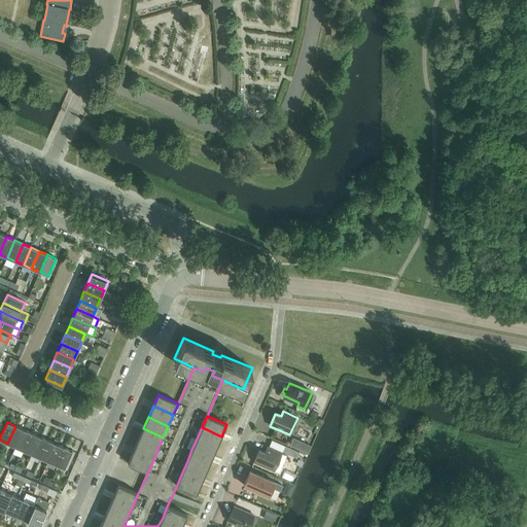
[(24,429),(15,426),(7,444),(15,447),(24,429)]
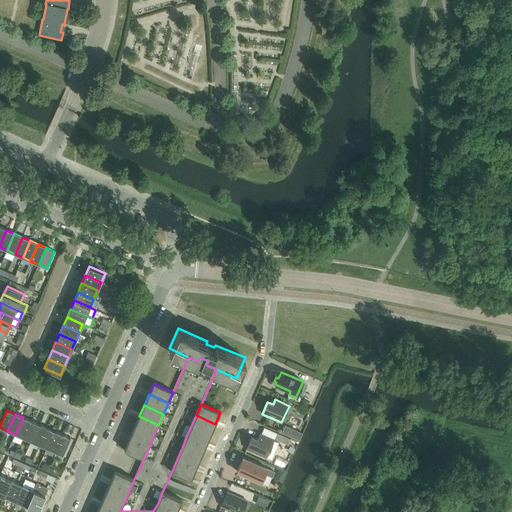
[(211,435),(215,424),(196,415),(191,426),(211,435)]
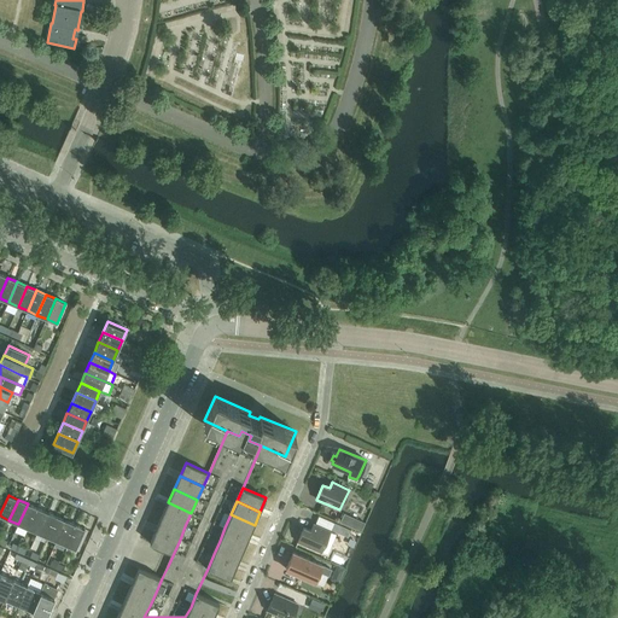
[(185,526),(191,513),(168,502),(162,516),(185,526)]
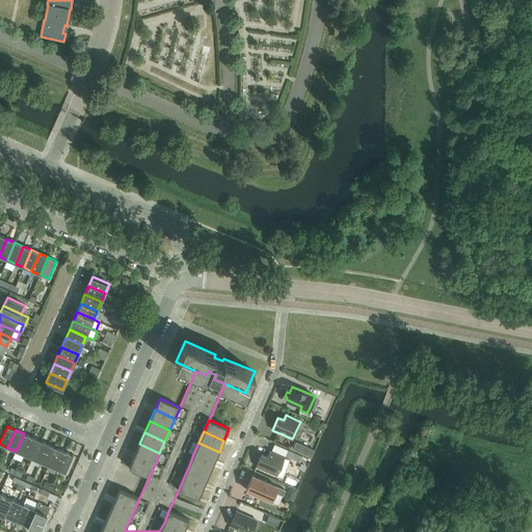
[(32,437),(24,433),(16,451),(24,455),(32,437)]
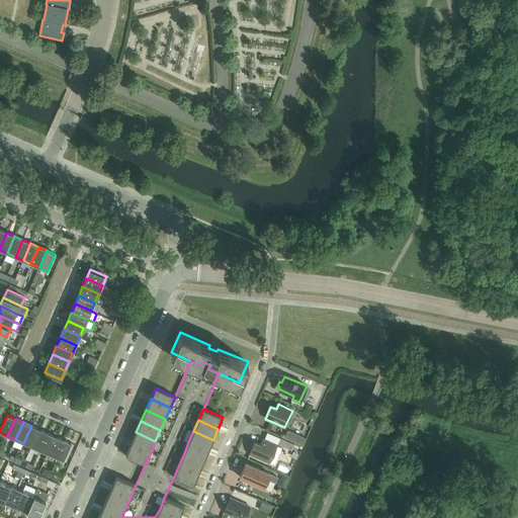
[(39,429),(31,426),(23,443),(31,446),(39,429)]
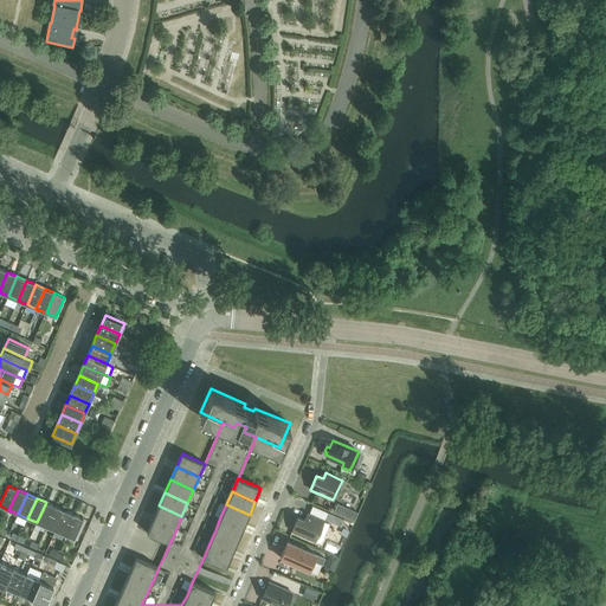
[(56,507),(46,502),(37,522),(46,527),(56,507)]
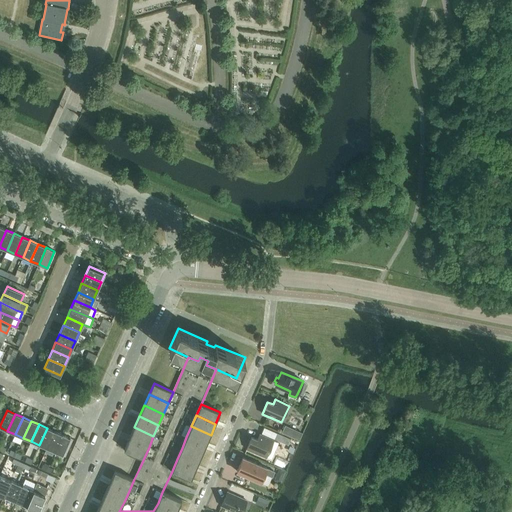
[(206,446),(211,435),(191,426),(186,437),(206,446)]
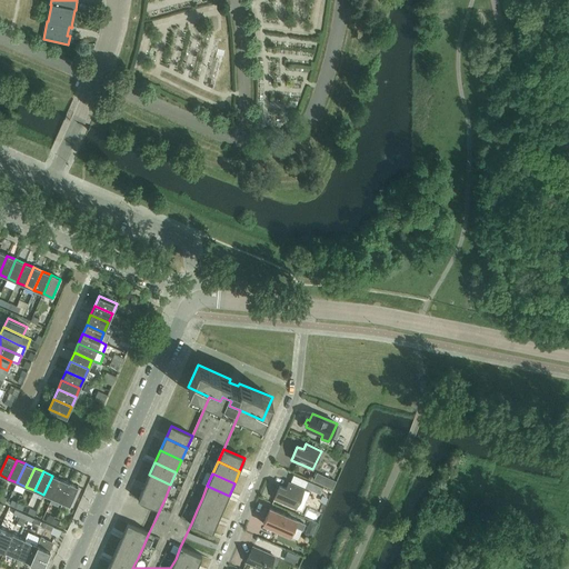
[(317,473),(313,480),(332,489),(336,481),(317,473)]
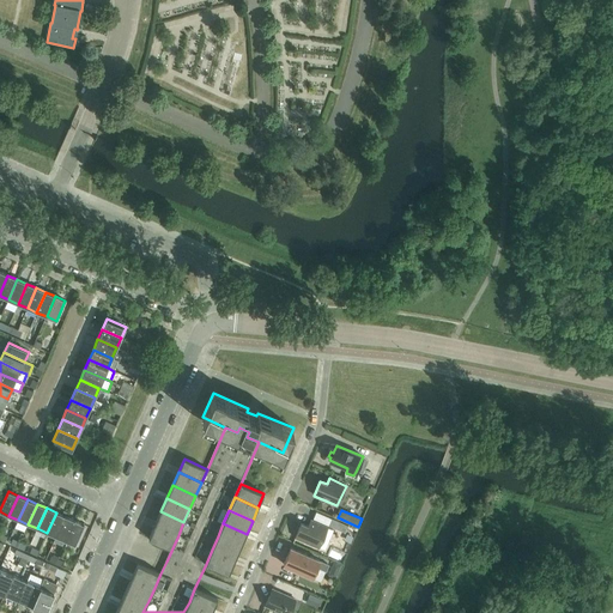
[(178,535),(183,522),(161,511),(155,525),(178,535)]
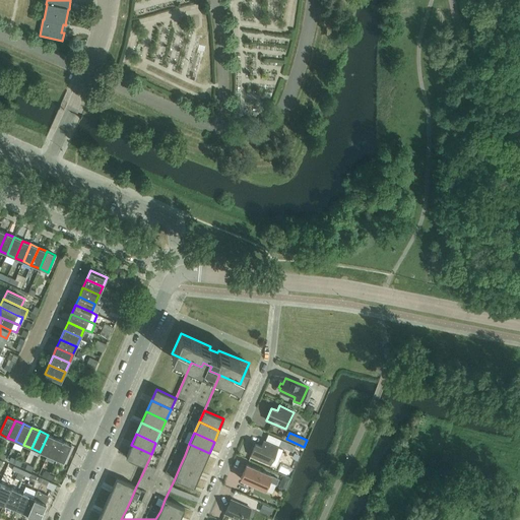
[(55,438),(48,435),(40,452),(48,455),(55,438)]
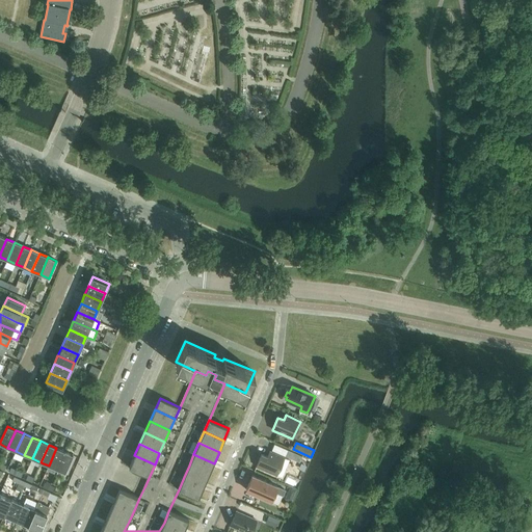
[(64,451),(56,448),(49,466),(57,470),(64,451)]
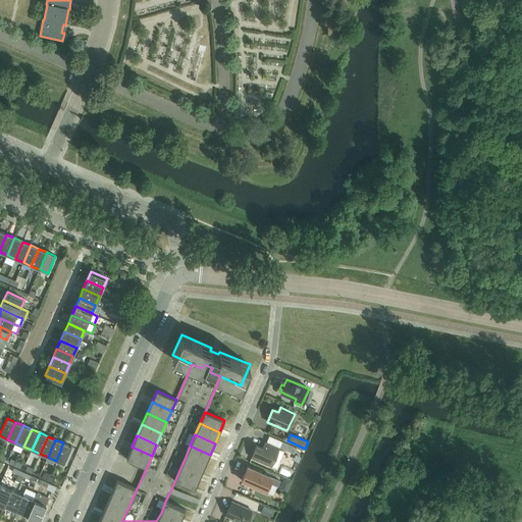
[(71,447),(63,442),(56,461),(64,464),(71,447)]
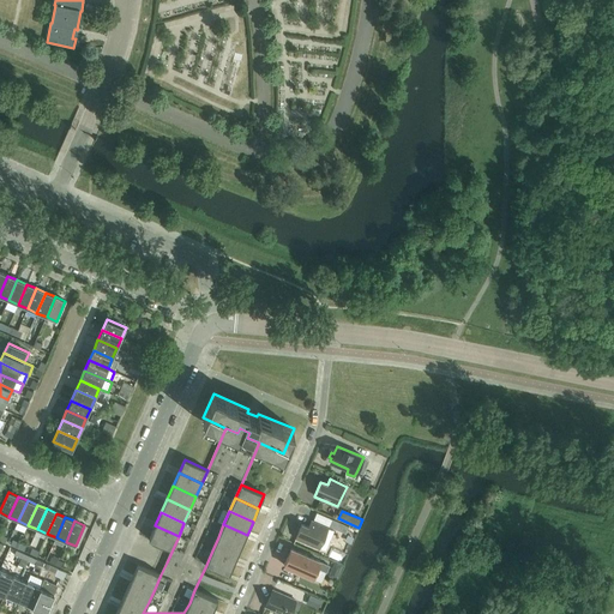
[(319,548),(327,528),(312,521),(308,528),(302,524),(296,537),(319,548)]
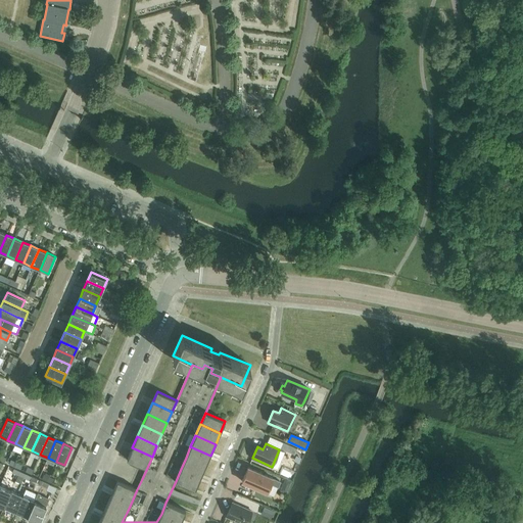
[(205,467),(210,456),(190,446),(186,458),(205,467)]
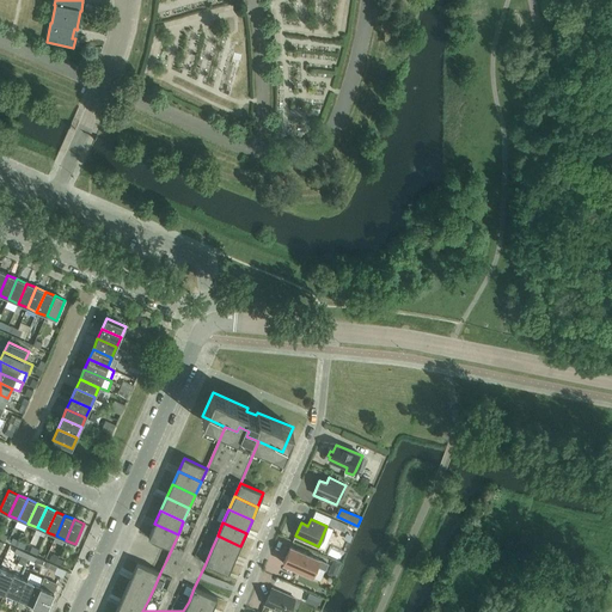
[(172,548),(178,534),(154,524),(148,538),(172,548)]
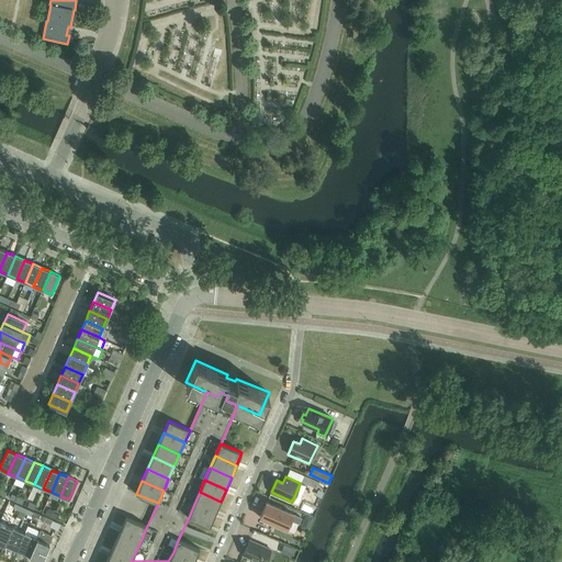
[(319,482),(316,489),(323,492),(326,485),(319,482)]
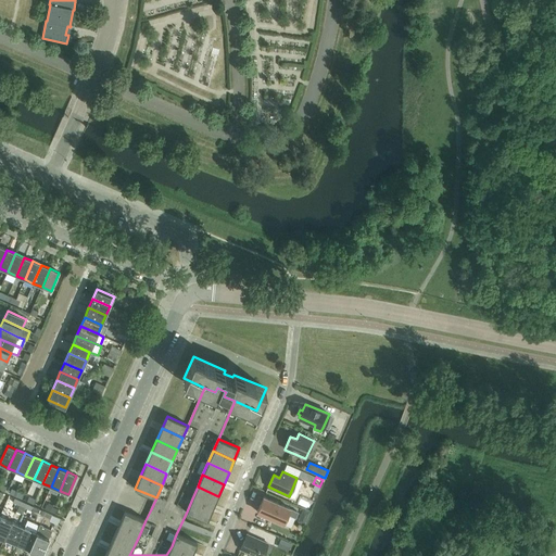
[(213,508),(218,496),(198,487),(192,498),(213,508)]
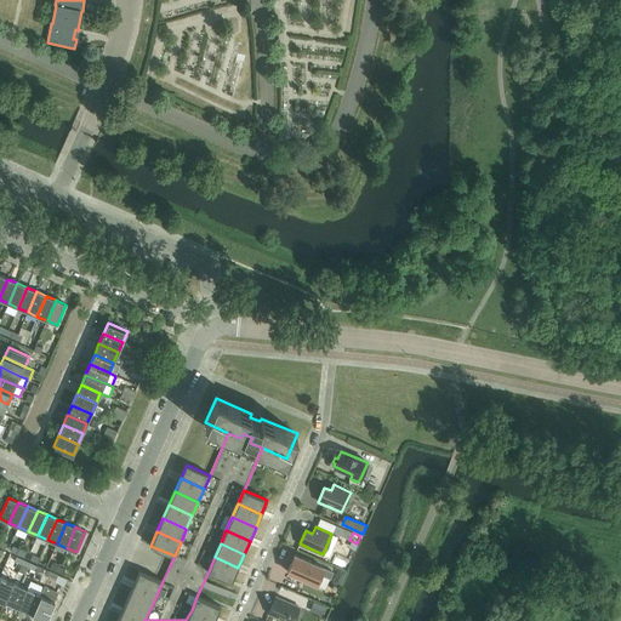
[(295,554),(288,571),(298,576),(308,581),(308,584),(313,586),(314,584),(325,588),(330,577),(322,574),(323,569),(324,568),(295,554)]
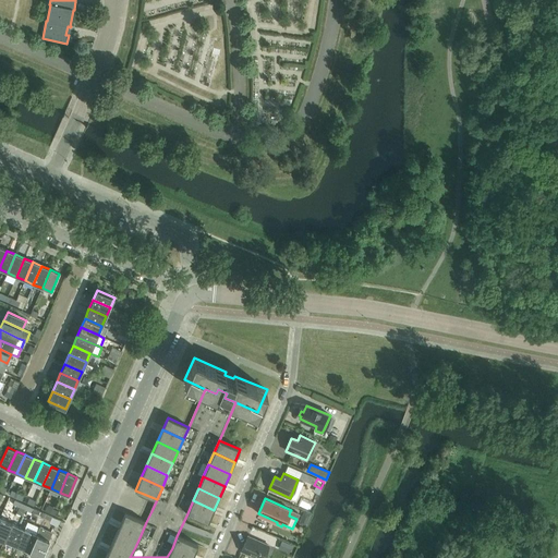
[(208,522),(214,510),(193,500),(187,513),(208,522)]
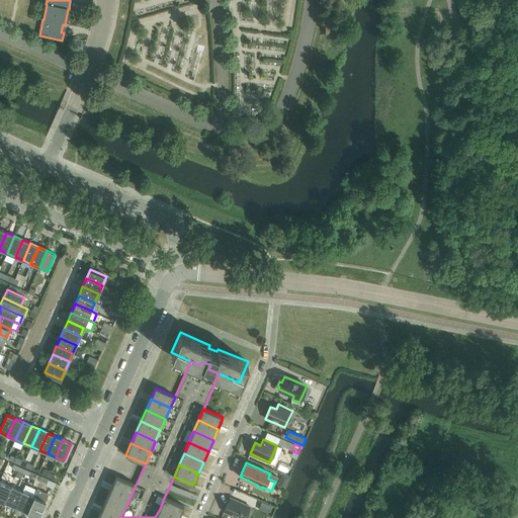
[(17,471),(15,477),(20,479),(23,473),(29,477),(31,472),(19,467),(17,471)]
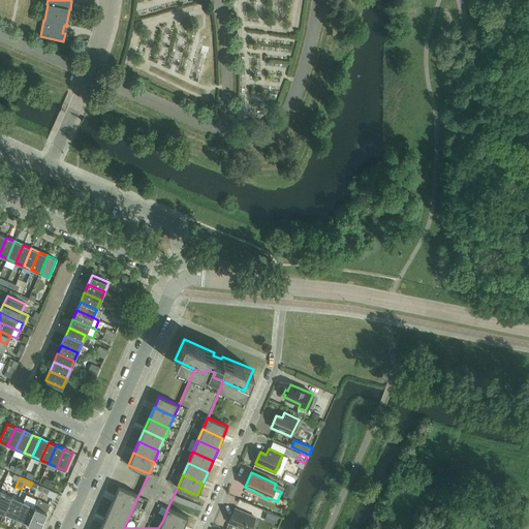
[(133,507),(138,495),(119,487),(114,498),(133,507)]
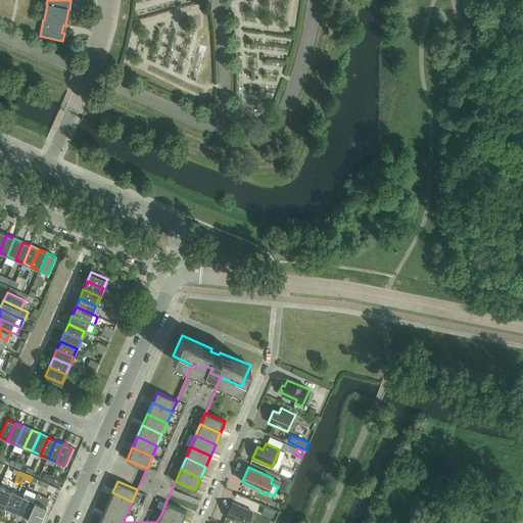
[(11,490),(0,485),(0,505),(4,507),(11,490)]
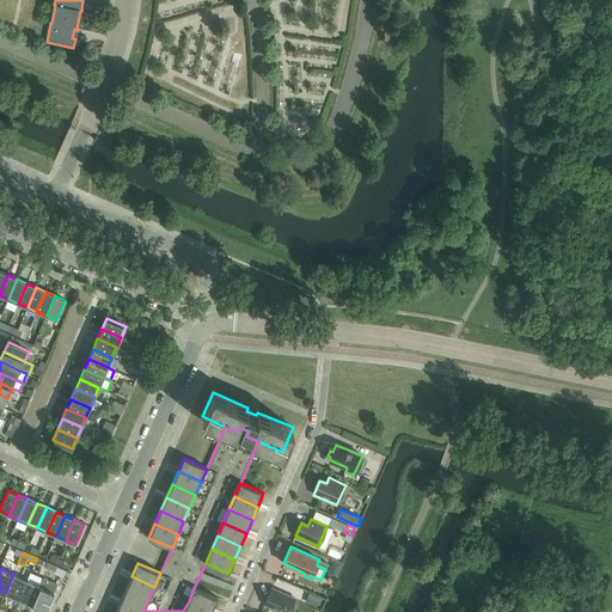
[(26,581),(18,599),(31,605),(43,579),(30,573),(26,581)]
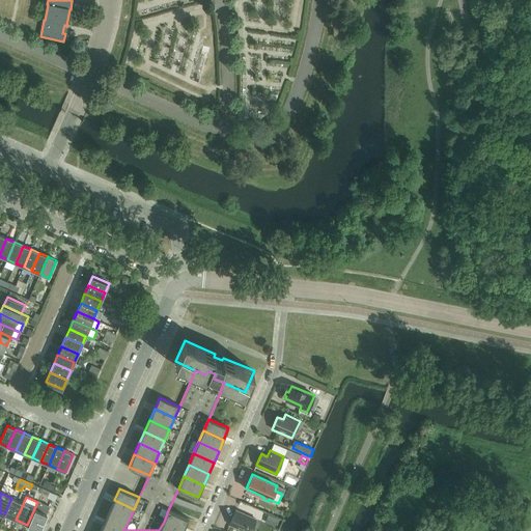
[(23,504),(11,498),(4,514),(16,520),(23,504)]
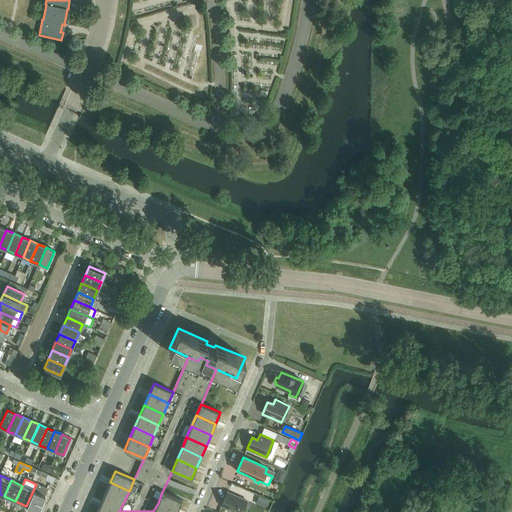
[(124,502),(129,491),(110,482),(105,493),(124,502)]
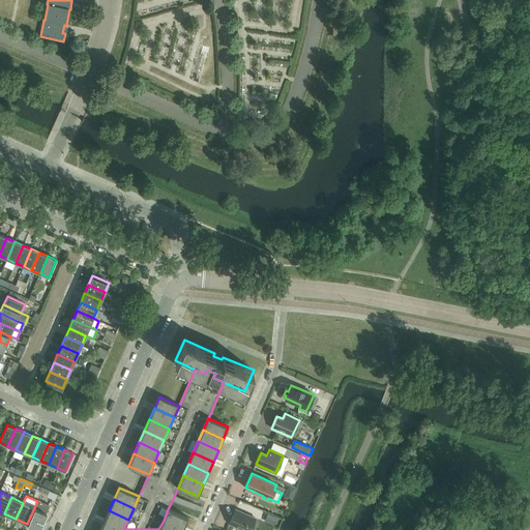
[(37,501),(27,524),(39,529),(50,505),(38,500),(37,501)]
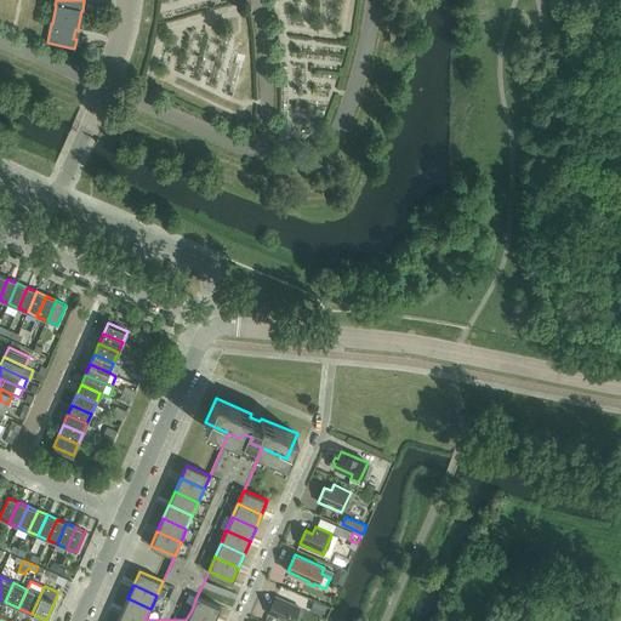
[(215,620),(221,607),(197,597),(192,610),(215,620)]
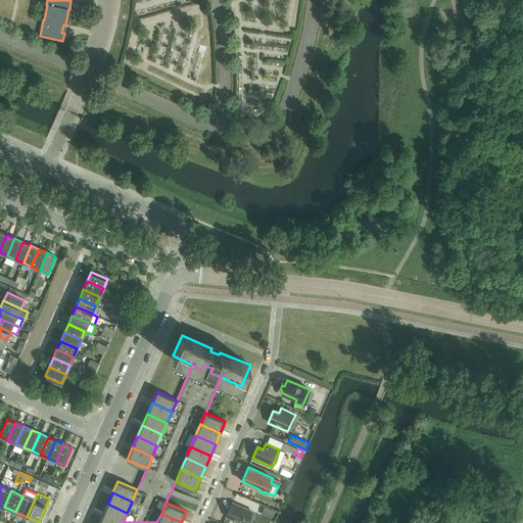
[(241,522),(246,522),(252,512),(233,503),(227,516),(233,519),(232,521),(233,522),(238,522),(239,522),(241,522)]
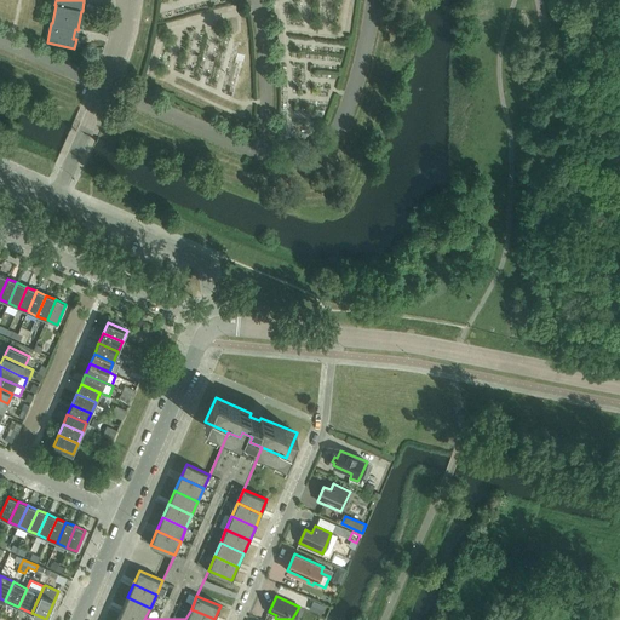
[(143,619),(144,619),(150,608),(127,597),(121,610),(143,619)]
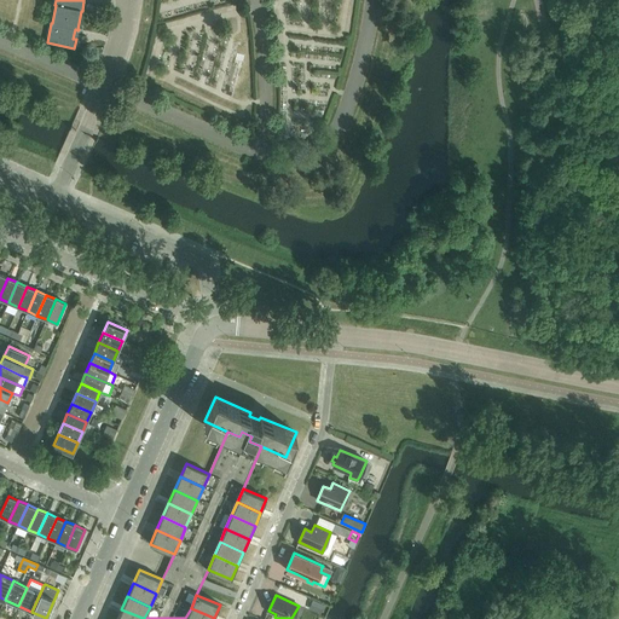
[(213,618),(214,618),(191,608),(185,618),(213,618)]
